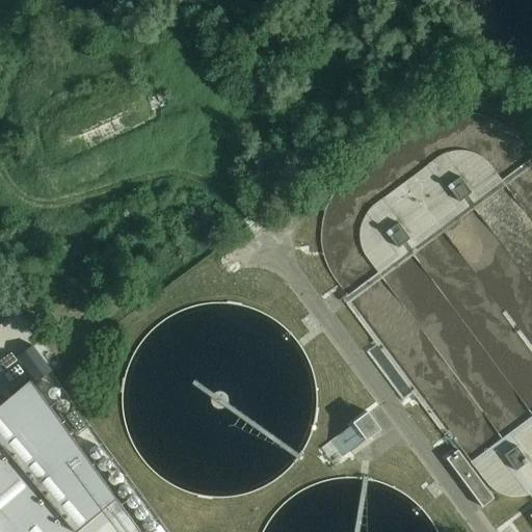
[(473,192),(460,177),(448,186),(460,202),(473,192)]
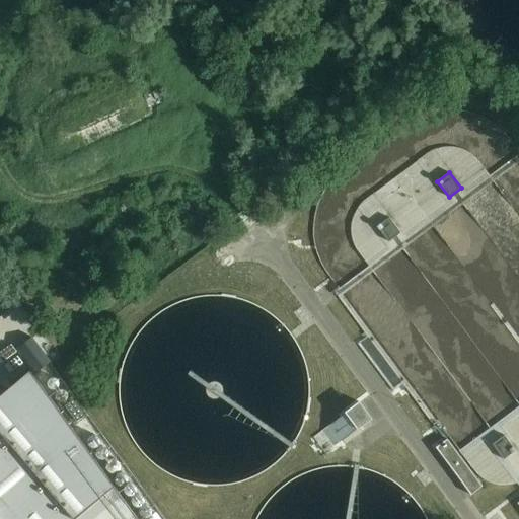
[(401,232),(389,217),(377,226),(388,241),(401,232)]
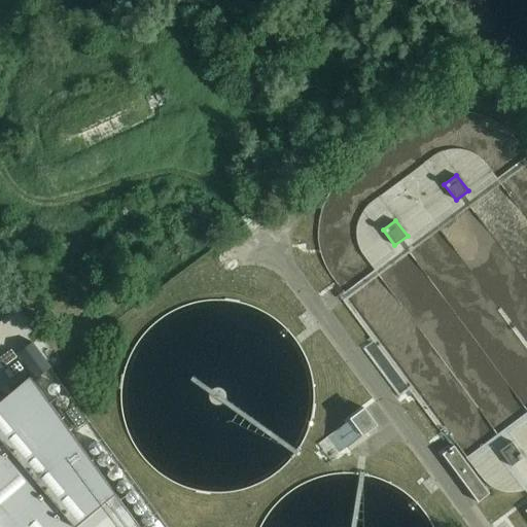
[(0,526),(141,526),(32,377),(1,402),(0,401),(0,526)]
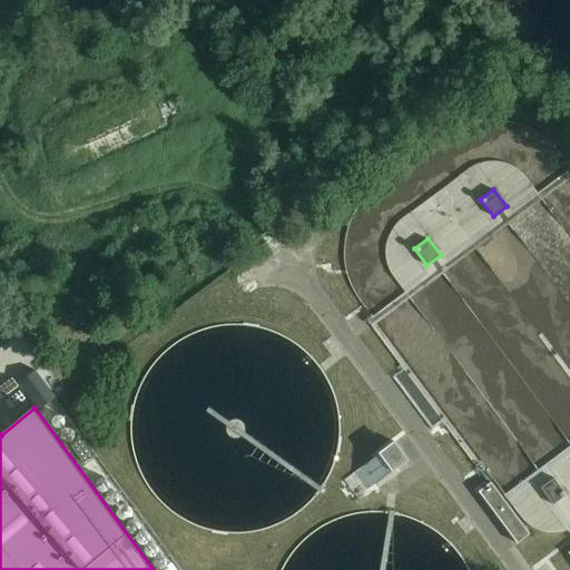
[(411,461),(396,442),(380,454),(394,473),(411,461)]
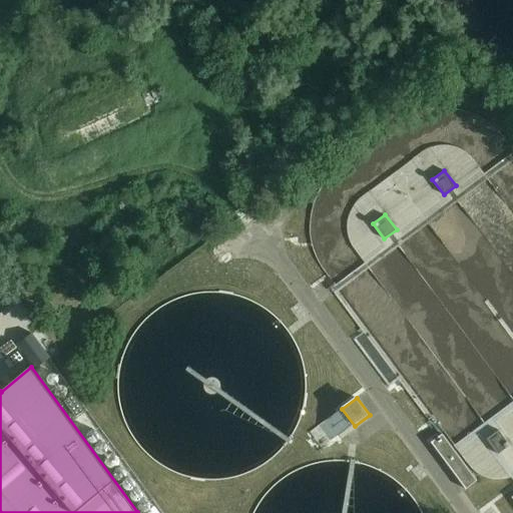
[(511,446),(500,431),(487,440),(499,455),(511,446)]
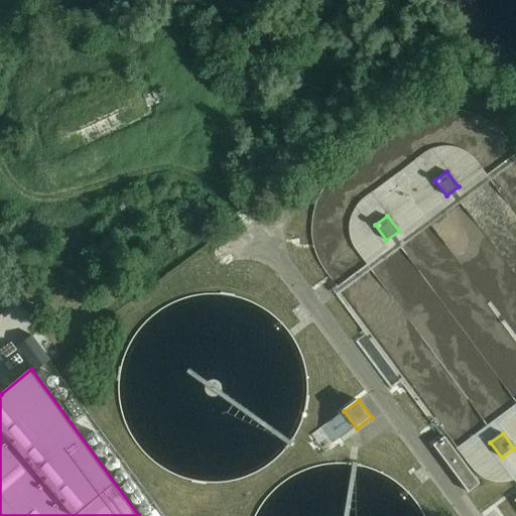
[(445,437),(434,445),(470,493),(481,485),(445,437)]
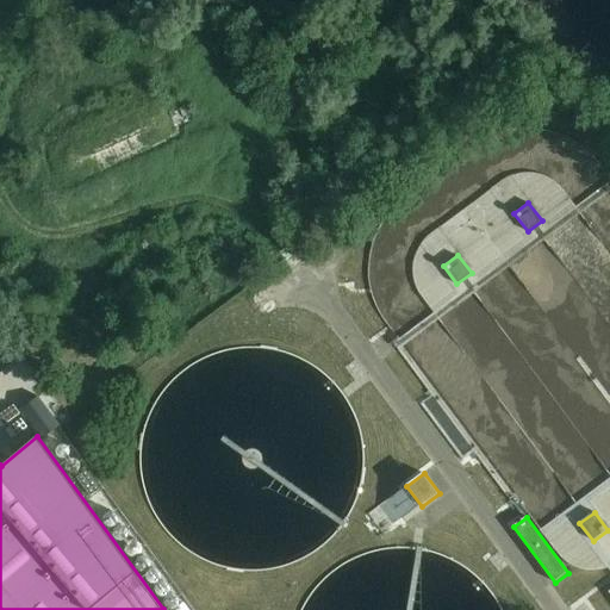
[(188,609),(180,598),(166,609),(188,609)]
